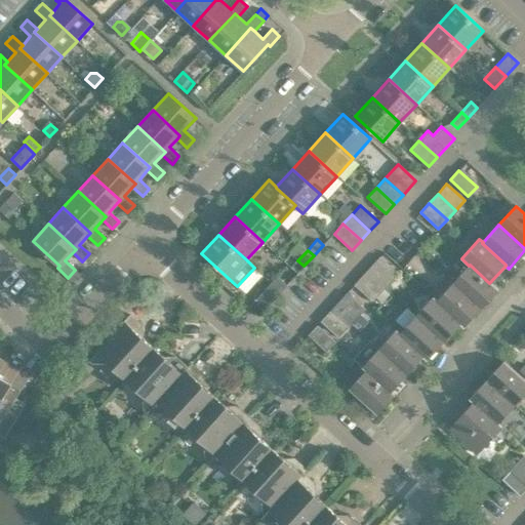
[(398,273),(379,256),(371,266),(389,282),(398,273)]
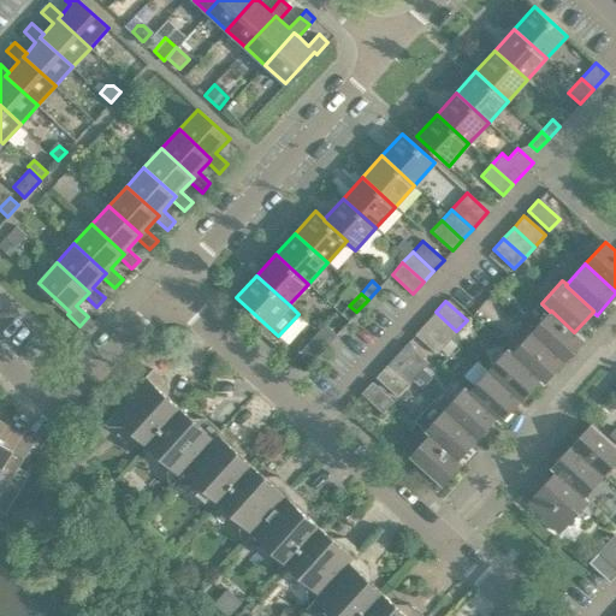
[(551,311),(550,312),(532,332),(563,361),(584,338),(575,331),(574,332),(551,311)]
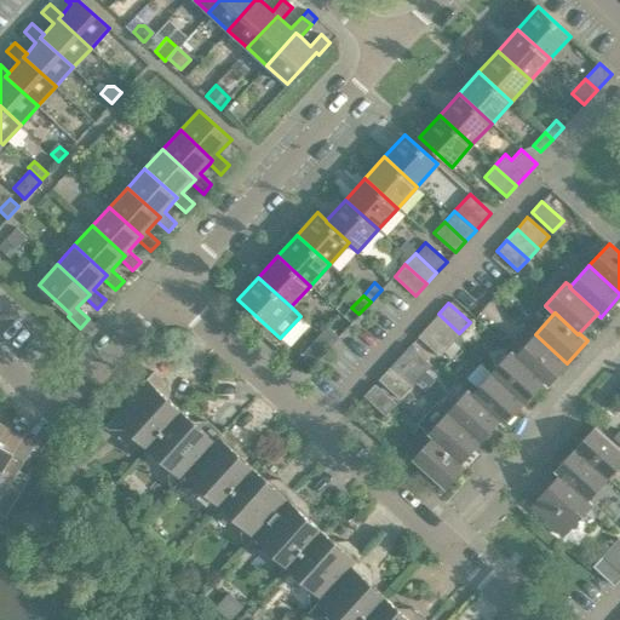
[(459,333),(438,314),(428,325),(449,345),(459,333)]
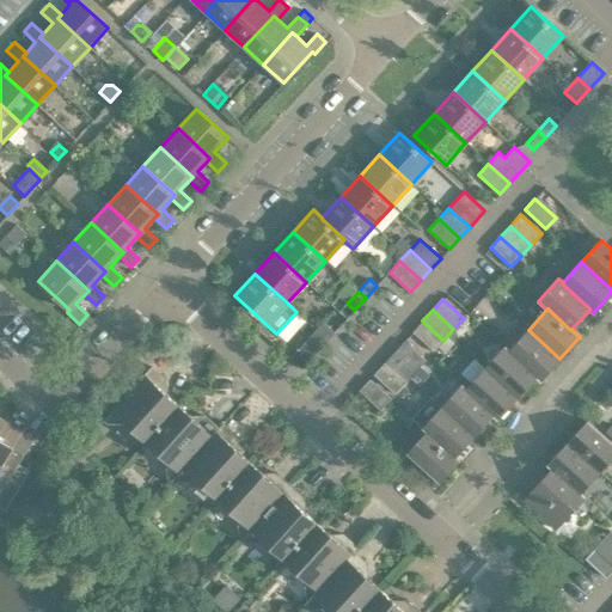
[(412,332),(434,352),(444,341),(422,320),(412,332)]
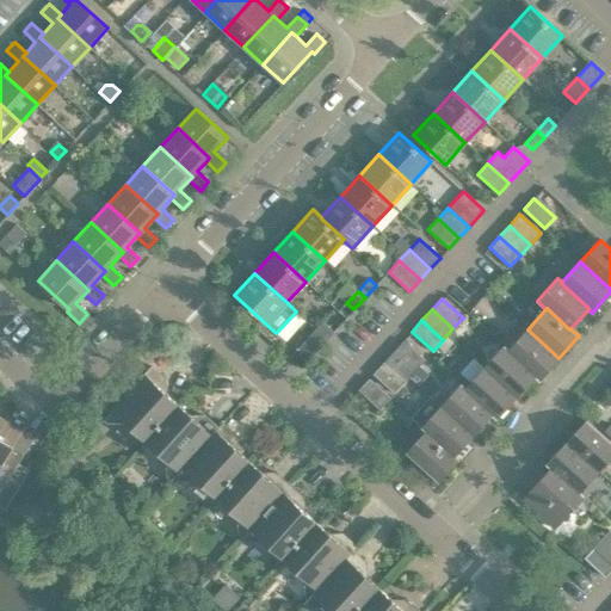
[(334,332),(322,321),(315,328),(327,339),(334,332)]
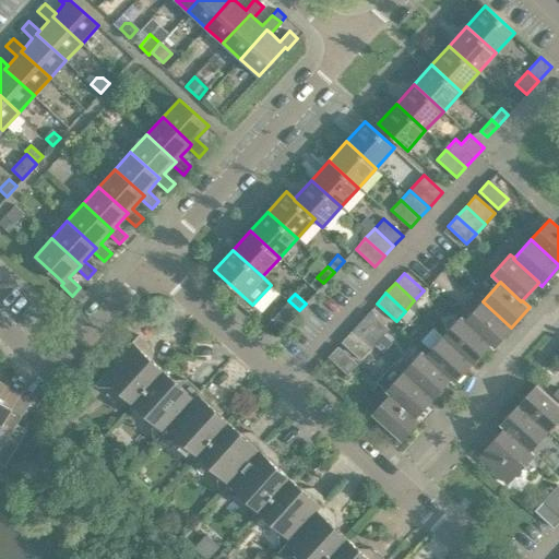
[(299,310),(288,300),(270,321),(281,331),(299,310)]
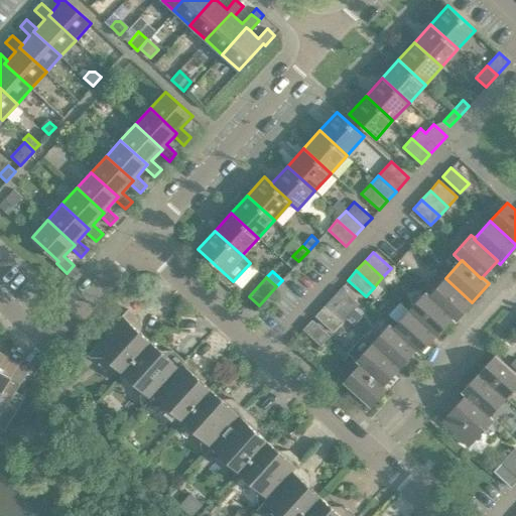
[(472,302),(445,278),(429,295),(428,295),(452,316),(452,317),(456,320),(472,302)]
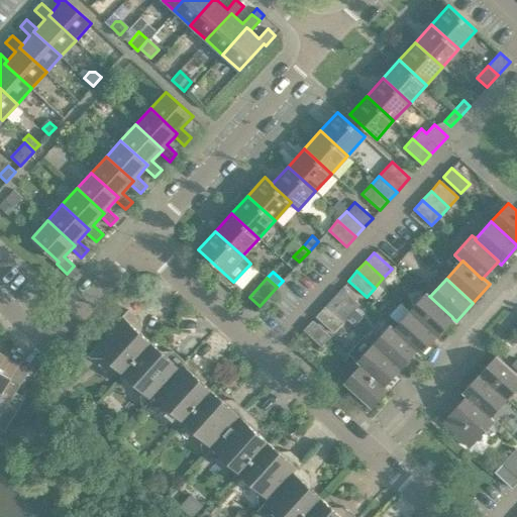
[(341,288),(332,298),(350,314),(359,304),(341,288)]
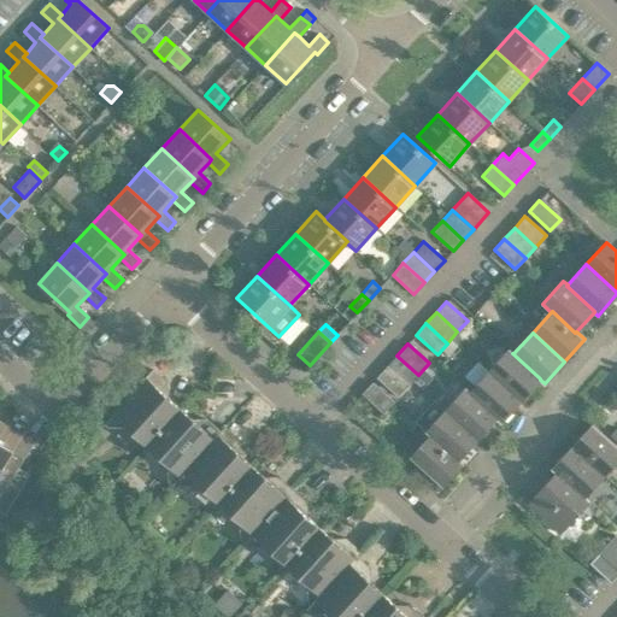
[(512,353),(513,353),(509,348),(488,371),(521,400),(540,380),(540,378),(512,353)]
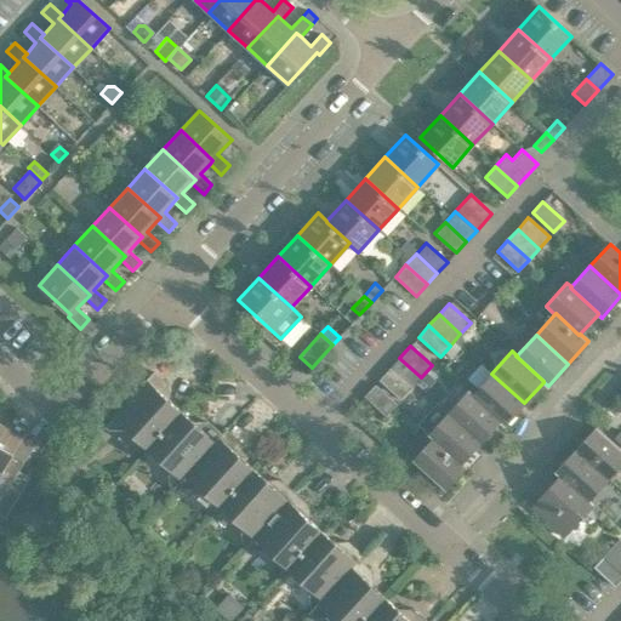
[(389,369),(411,388),(421,377),(399,358),(389,369)]
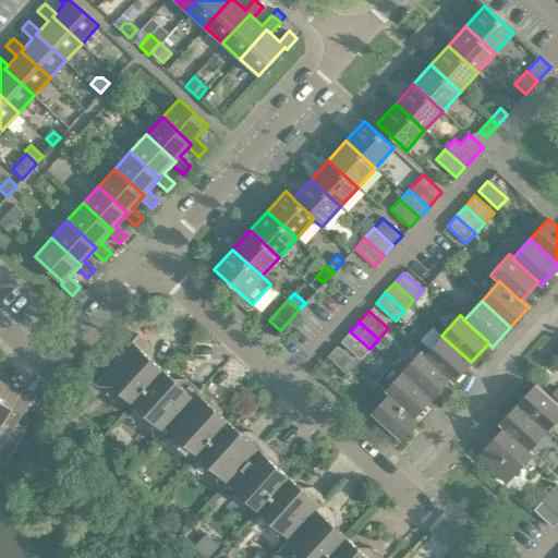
[(350,331),(340,341),(360,359),(370,349),(350,331)]
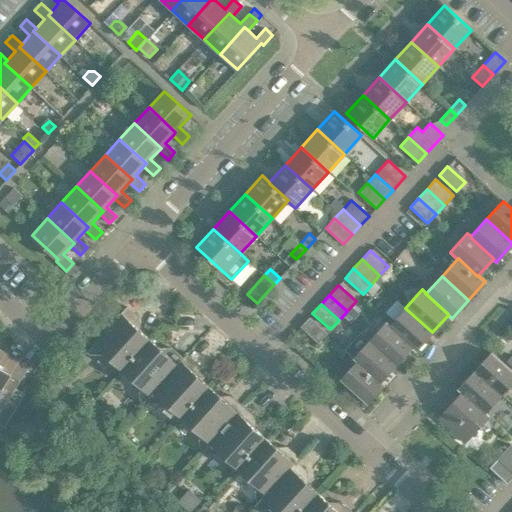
[(139,317),(126,306),(85,351),(86,352),(89,354),(95,354),(99,350),(121,369),(149,338),(133,324),(139,317)]
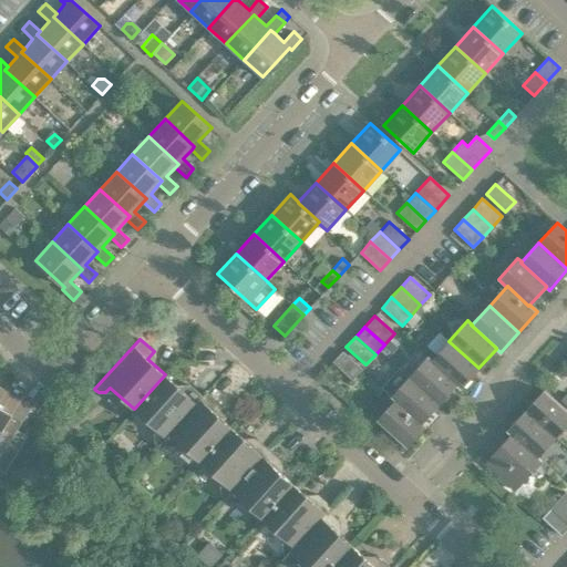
[(460,389),(478,368),(449,341),(436,354),(429,347),(424,352),(428,356),(432,360),(431,360),(456,383),(456,384),(460,389)]
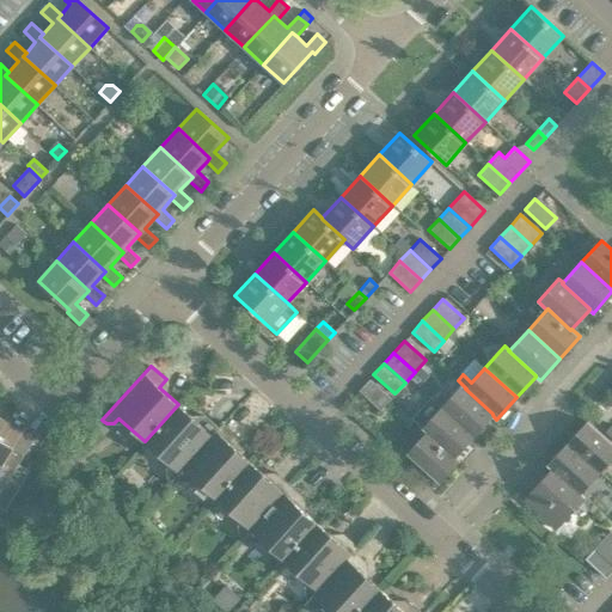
[(391,398),(369,379),(359,391),(380,410),(391,398)]
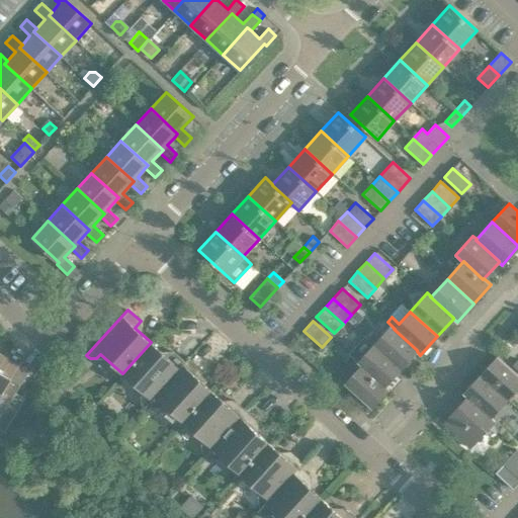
[(401,368),(417,351),(417,350),(394,329),(395,329),(391,325),(378,338),(372,333),(367,338),(401,368)]
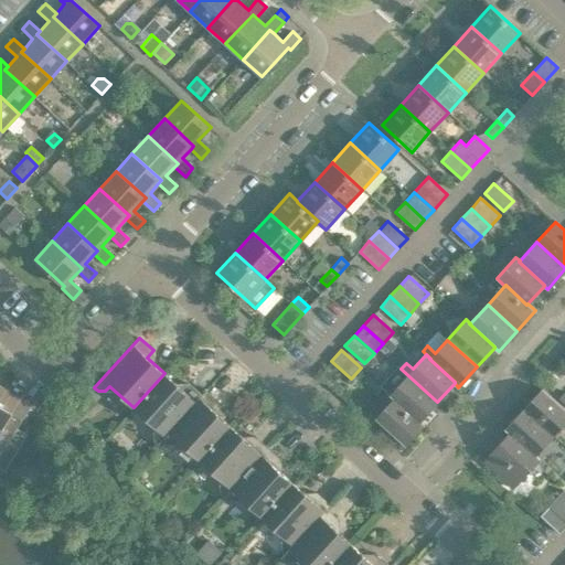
[(437,402),(401,369),(398,366),(380,385),(390,394),(390,395),(393,400),(394,398),(419,422),(420,420),(437,402)]
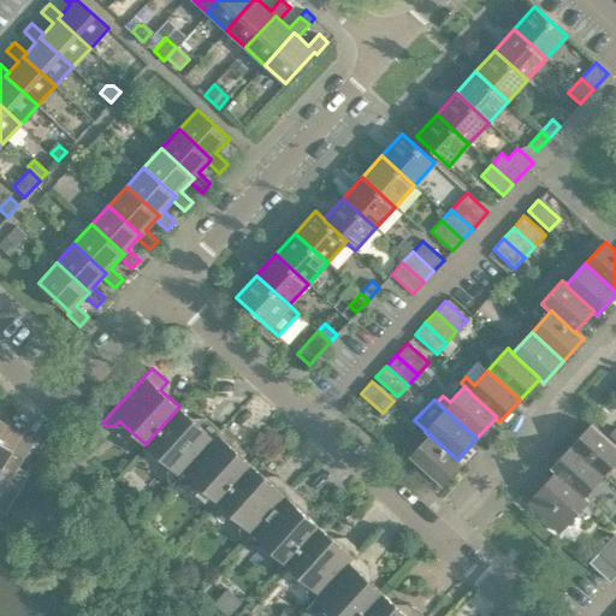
[(199,425),(179,407),(146,444),(172,468),(166,474),(167,481),(171,485),(220,431),(219,430),(206,418),(199,425)]
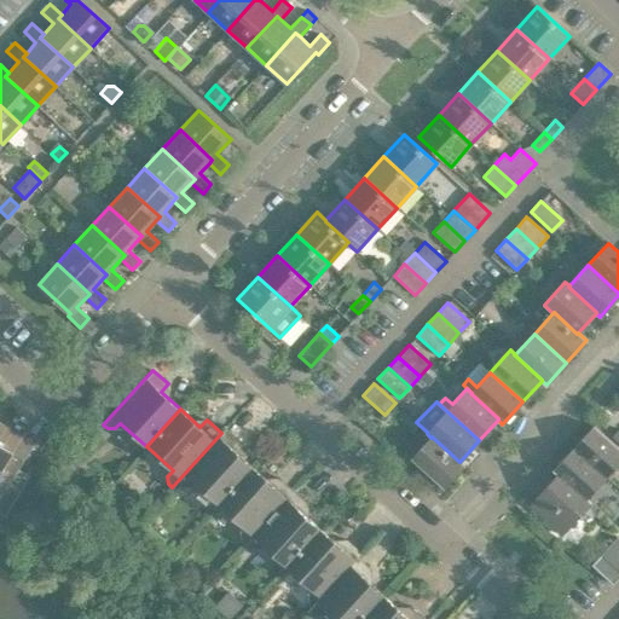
[(0,428),(0,508),(4,514),(5,515),(29,475),(18,469),(34,444),(5,426),(3,429),(0,428)]
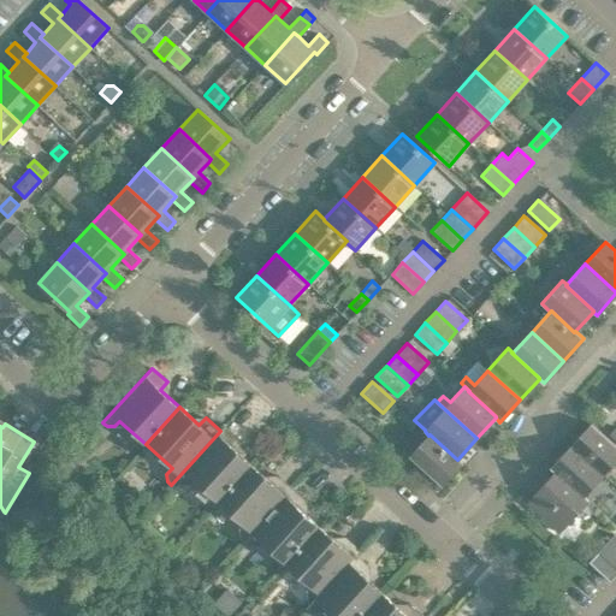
[(615,446),(591,424),(570,445),(603,475),(615,460),(615,446)]
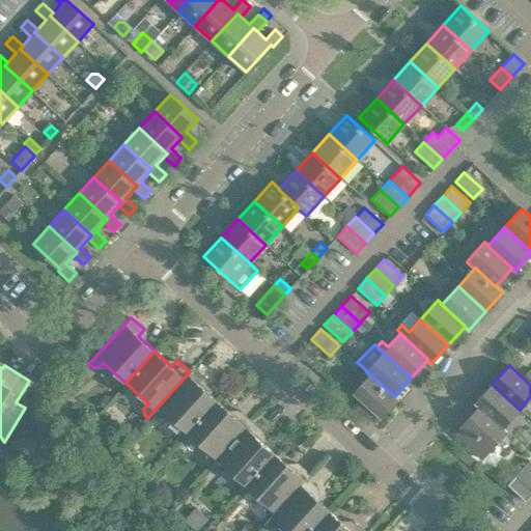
[(193,367),(189,370),(190,371),(147,418),(151,414),(155,417),(161,417),(165,412),(188,432),(216,401),(199,386),(205,379),(193,367)]
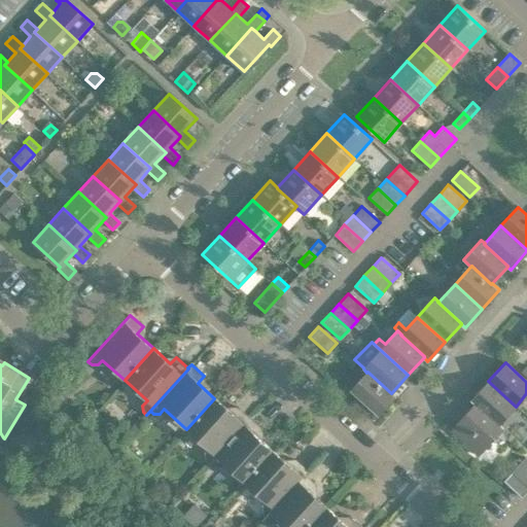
[(391,393),(367,372),(366,373),(350,390),(378,416),(395,395),(392,392),(391,393)]
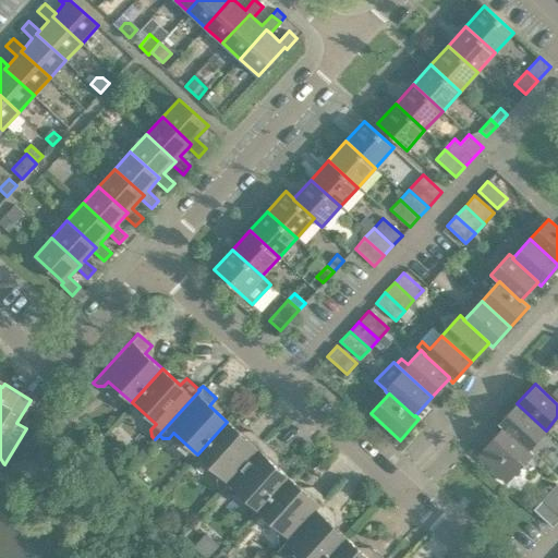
[(546,431),(517,403),(498,424),(502,427),(504,427),(529,450),(529,449),(546,431)]
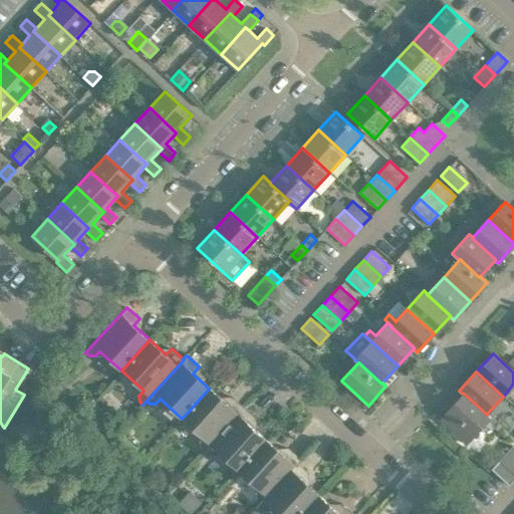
[(225,403),(209,389),(182,419),(203,439),(199,443),(200,450),(203,452),(243,408),(231,397),(225,403)]
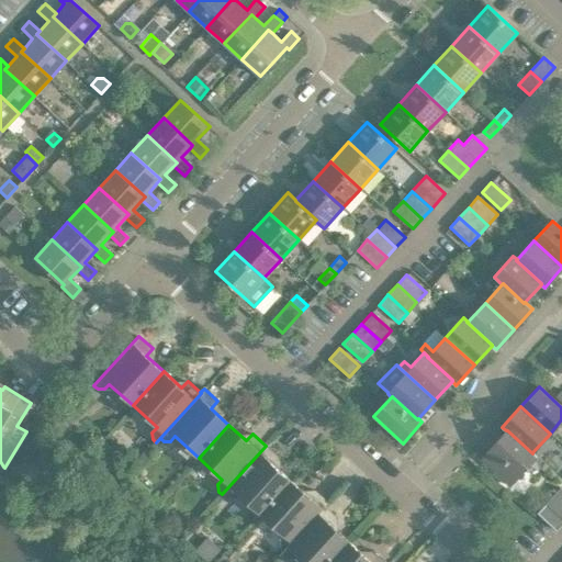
[(506,430),(480,459),(509,486),(537,456),(532,452),(532,453),(507,430),(506,430)]
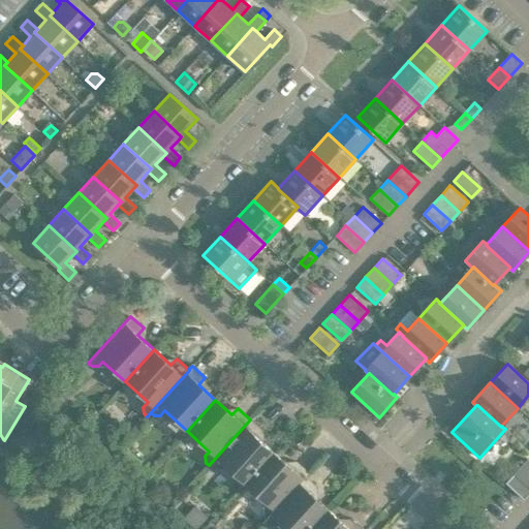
[(262,430),(250,419),(209,465),(211,468),(217,468),(222,463),(245,484),(274,453),(256,437),(262,430)]
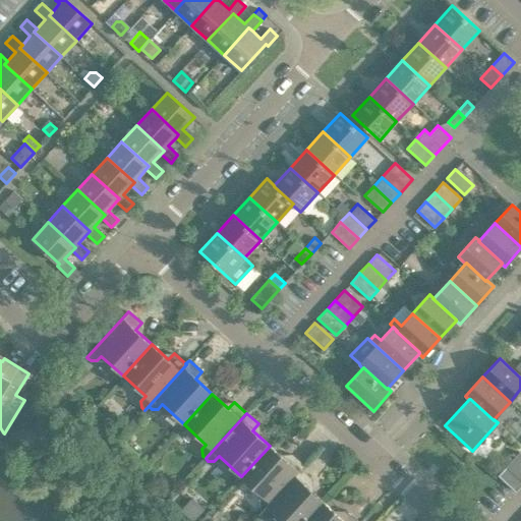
[(286,460),(270,446),(241,476),(263,496),(258,501),(258,507),(262,510),(257,514),(258,514),(300,468),(301,469),(304,465),(291,454),(286,460)]
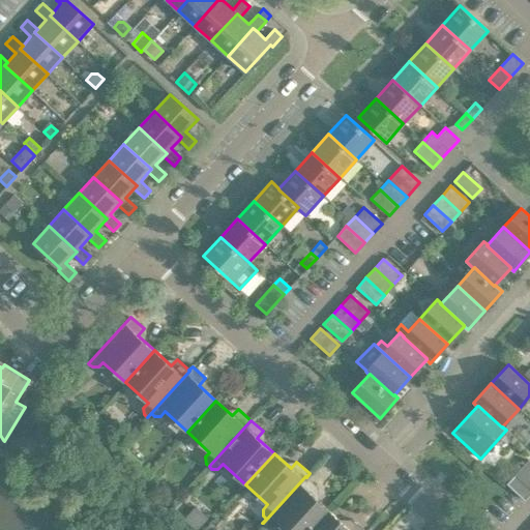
[(529,462),(528,460),(514,474),(529,488),(529,462)]
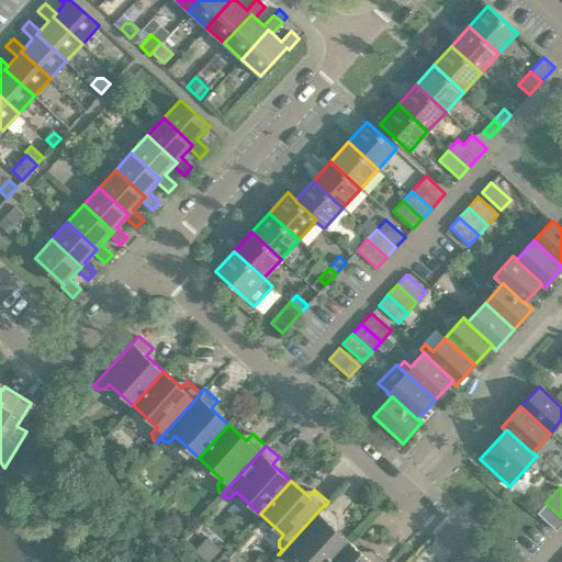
[(527,492),(518,501),(534,515),(542,506),(527,492)]
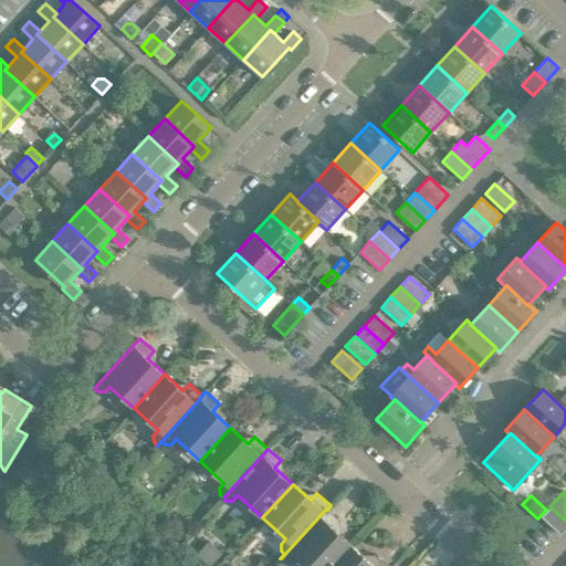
[(565,527),(565,522),(549,506),(541,516),(561,534),(565,527)]
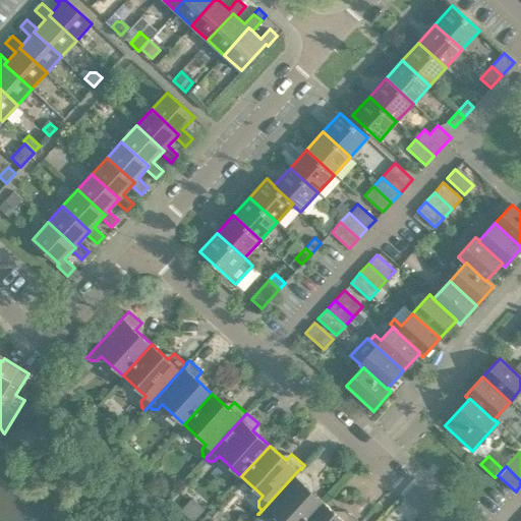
[(301,469),(300,468),(258,514),(262,517),(268,517),(272,512),(282,520),(304,520),(323,501),(306,485),(312,479),(301,469)]
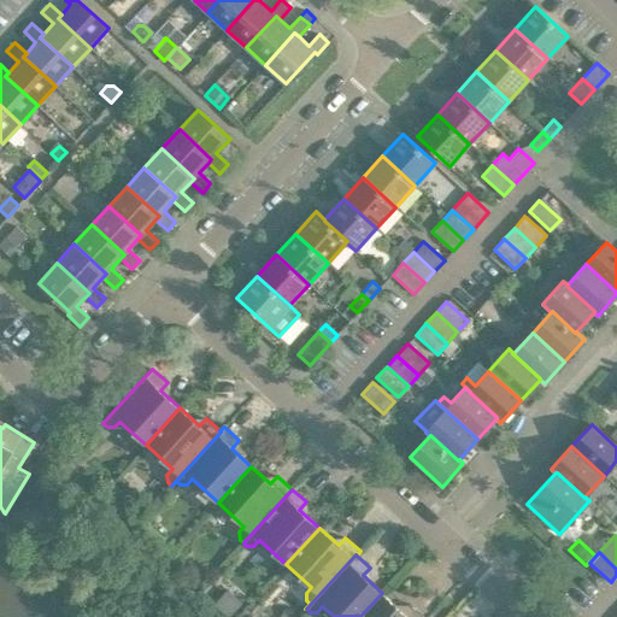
[(401,611),(382,593),(360,616),(423,616),(409,604),(401,611)]
